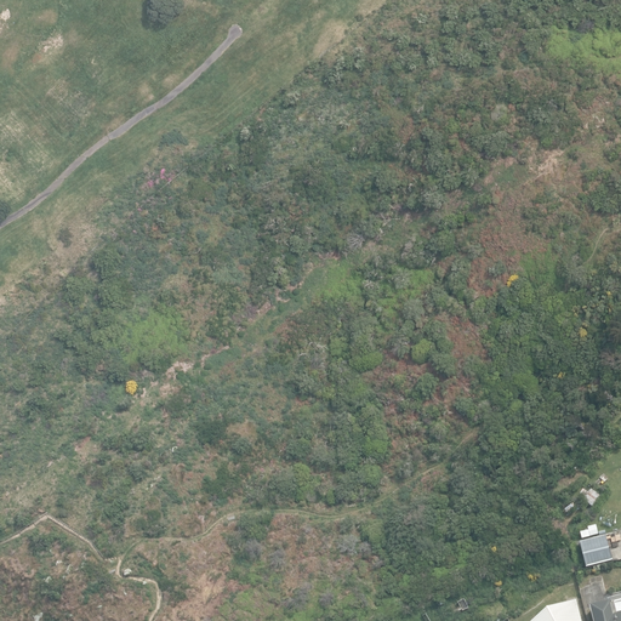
[(603,496),(592,489),(585,500),(596,507),(603,496)]
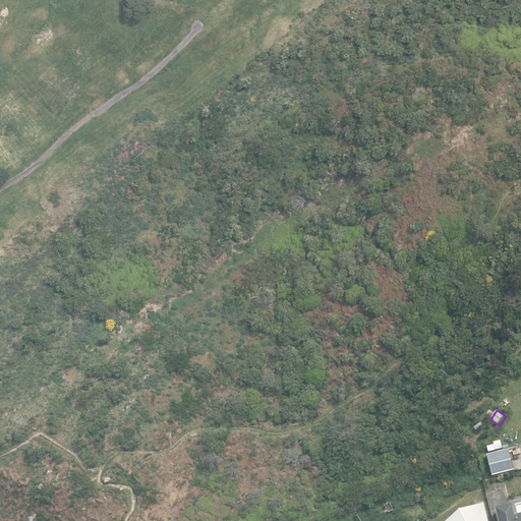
[(494,442),(497,449),(503,448),(501,440),(494,442)]
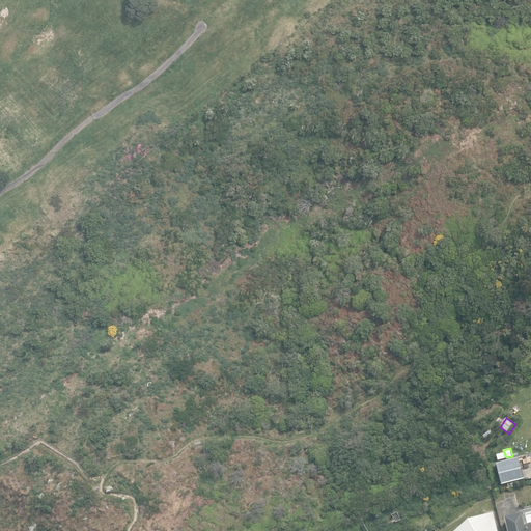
[(497,463),(502,484),(525,478),(519,457),(497,463)]
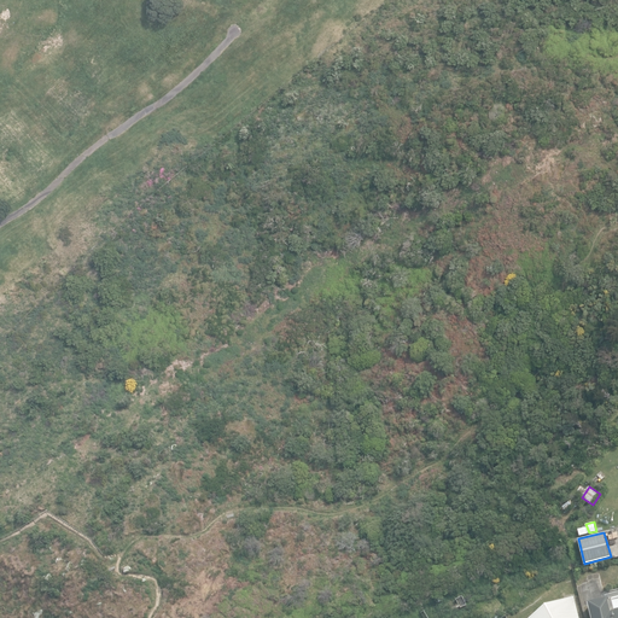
[(588,602),(592,617),(617,617),(617,592),(605,595),(606,598),(588,602)]
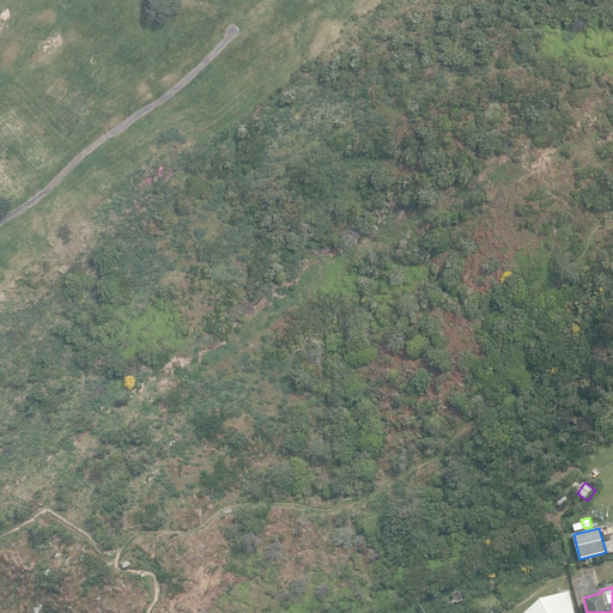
[(575,612),(570,592),(568,593),(566,590),(560,593),(560,594),(541,599),(526,612),(575,612)]
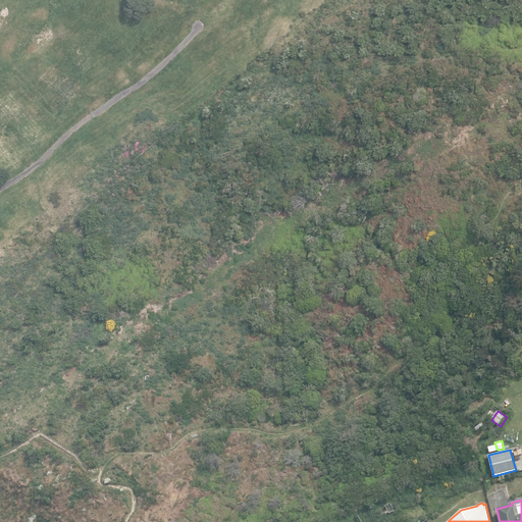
All buildings are outlined.
